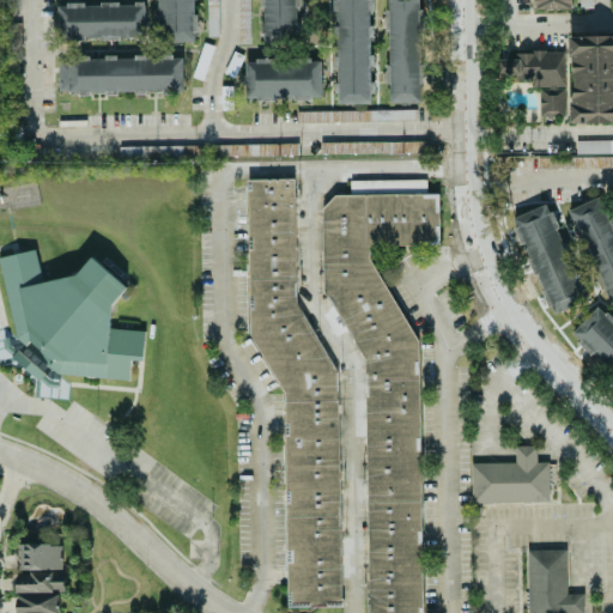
[(194,0),(155,0),(155,42),(193,42),(193,32),(195,32),(195,16),(194,16),(194,0)]
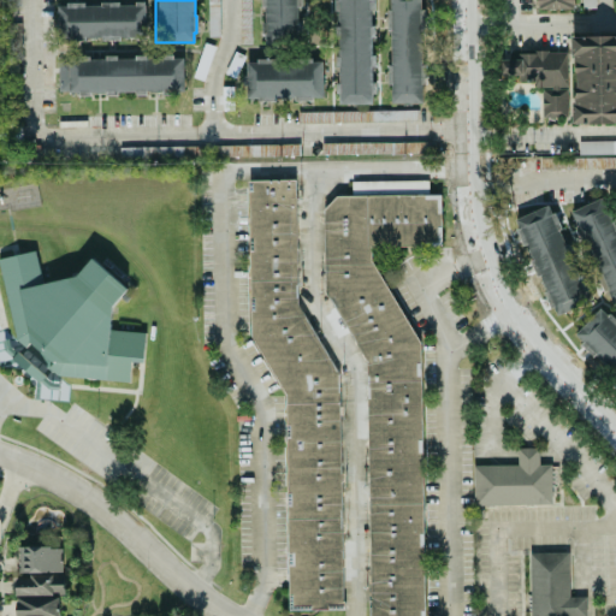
[(374,104),(371,0),(335,0),(338,105),(374,104)]
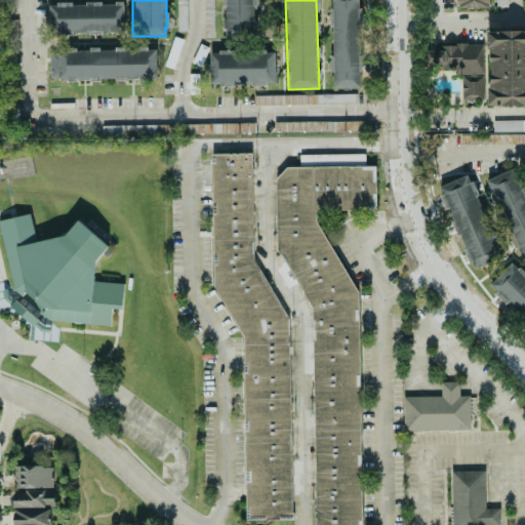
[(332,87),(359,88),(360,0),(330,0),(329,73),(332,73),(332,87)]
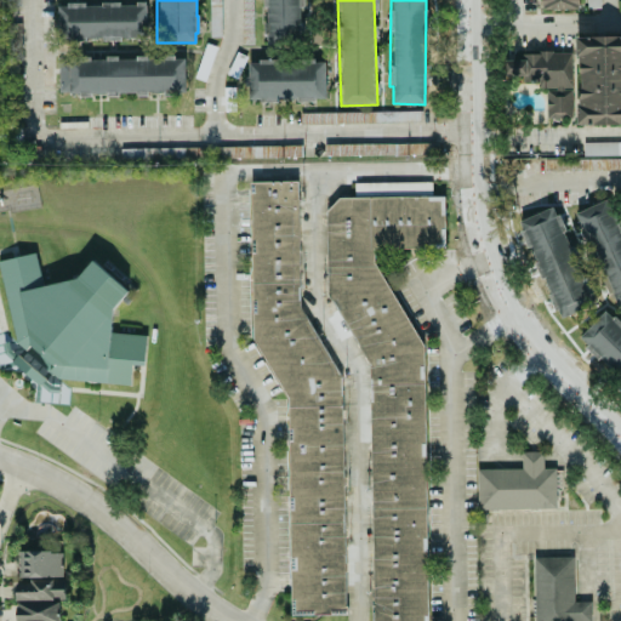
[(146,39),(146,4),(57,4),(58,40),(146,39)]
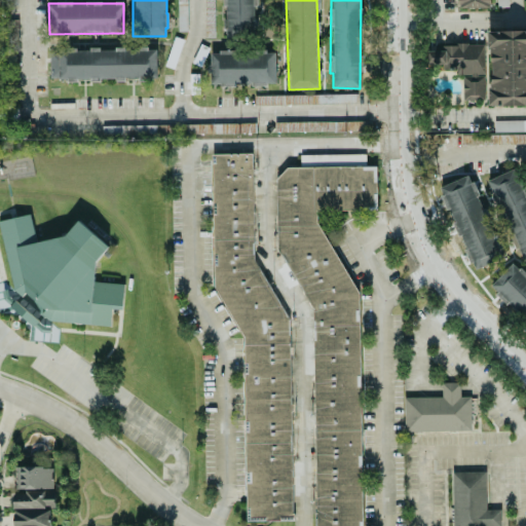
[(525,30),(488,31),(490,106),(525,105),(525,30)]
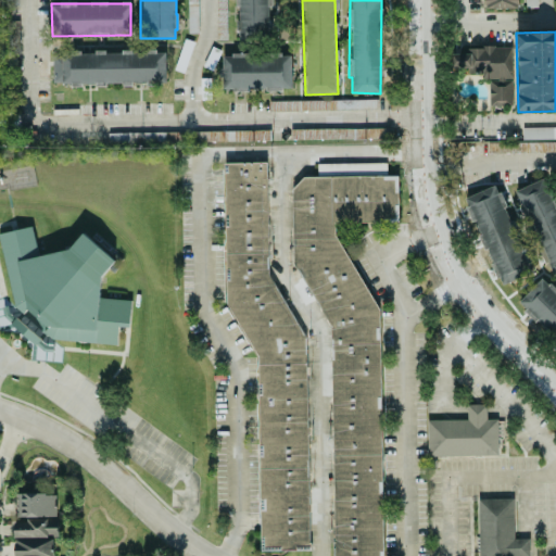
[(507,47),(469,47),(469,54),(453,53),(453,72),(483,72),(483,78),(490,78),(490,105),(512,105),(512,81),(507,81),(507,47)]
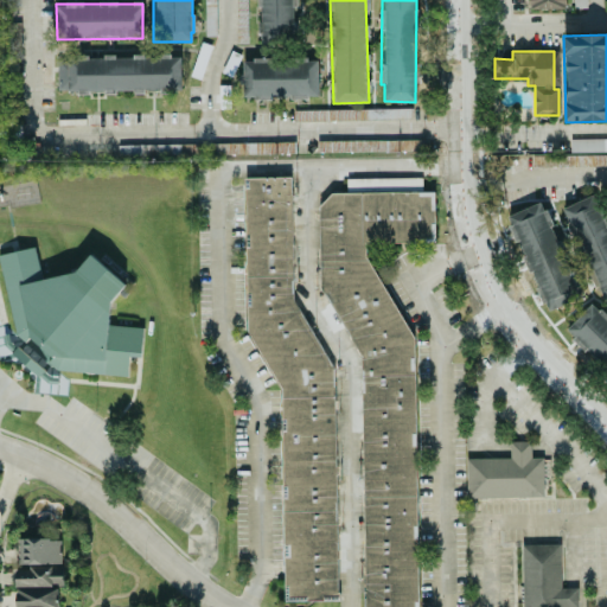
[(181,89),(180,55),(65,57),(66,83),(58,83),(58,94),(181,89)]
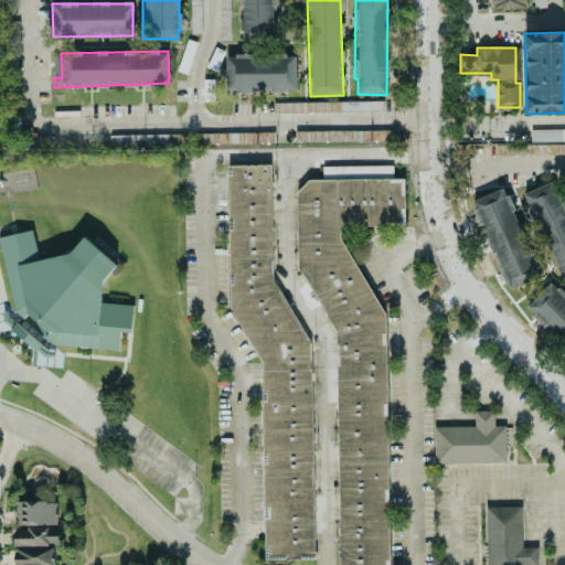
[(296,54),(225,55),(226,92),(297,91),(296,54)]
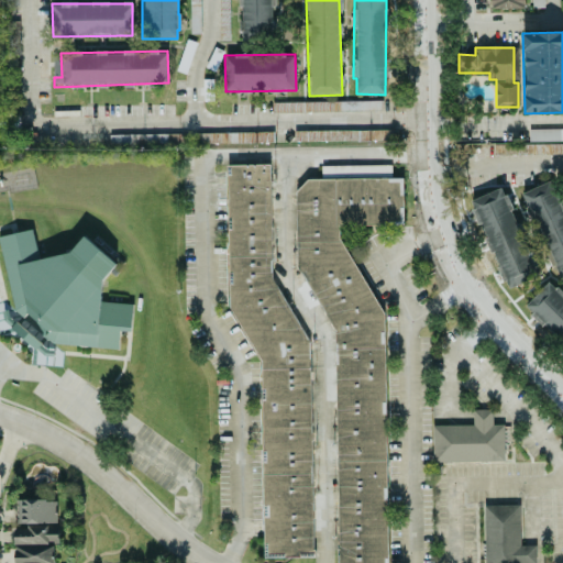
[(393,140),(393,129),(301,132),(301,142),(393,140)]
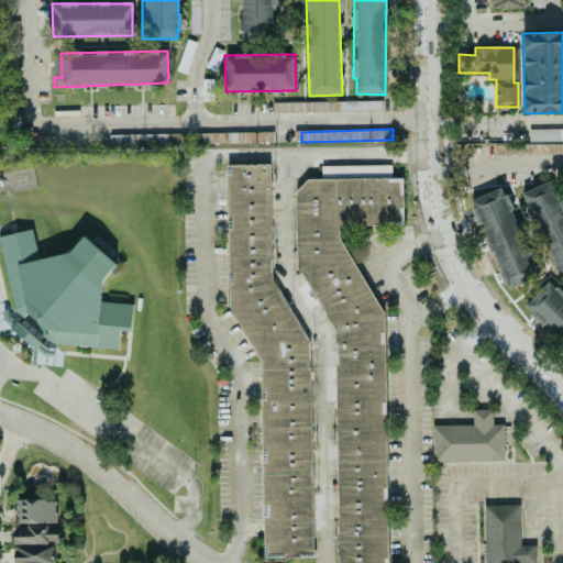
[(528,141),(562,141),(562,130),(528,129),(528,141)]
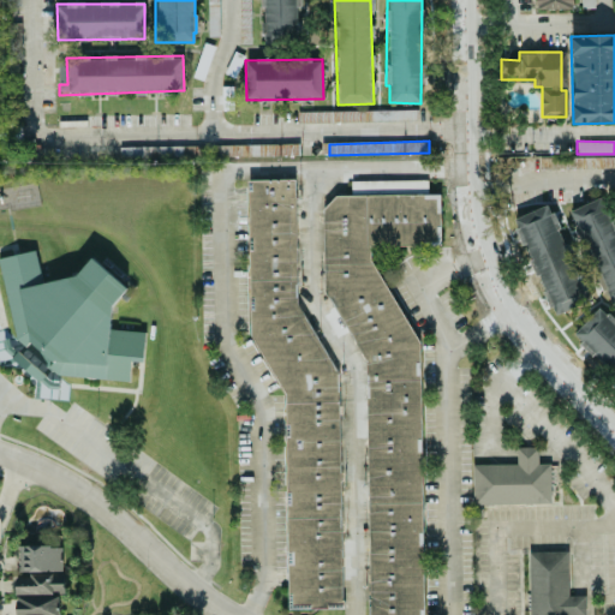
[(614,157),(579,159),(579,169),(614,168),(614,157)]
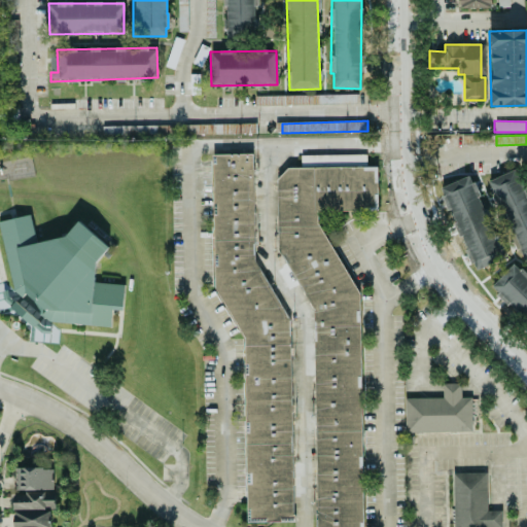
[(212,154),(214,282),(244,341),(246,482),(246,522),(293,522),(290,327),(254,256),(252,153),(212,154)]
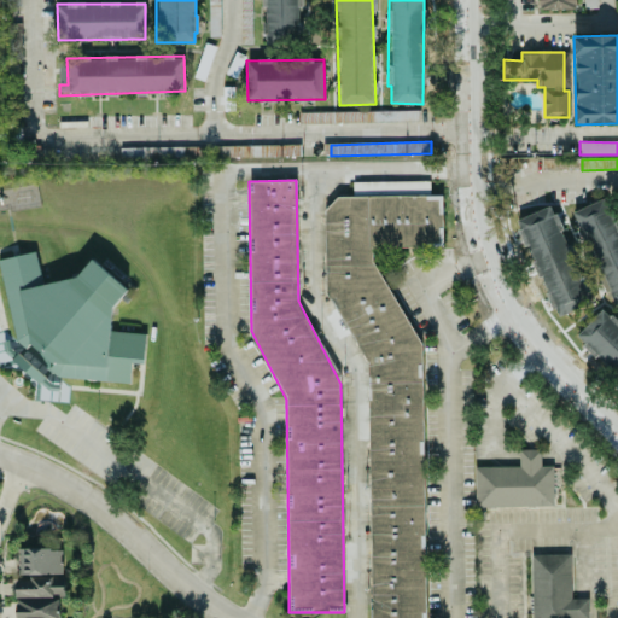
[(429,181),(353,182),(353,196),(430,194),(429,181)]
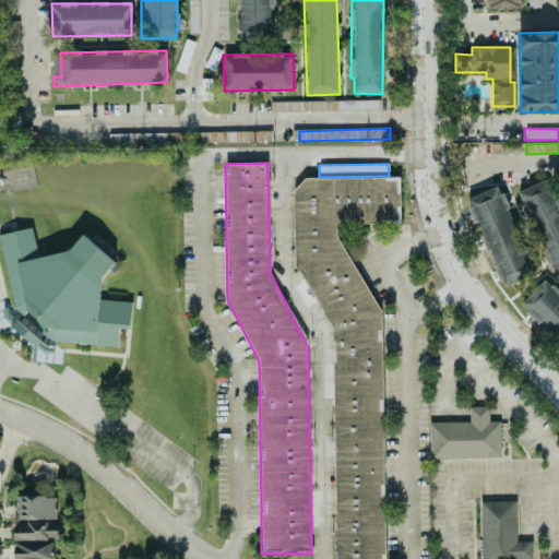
[(384,558),(382,320),(336,229),(336,225),(340,224),(401,223),(400,177),(311,178),(293,187),(294,258),(332,334),(334,558),(384,558)]
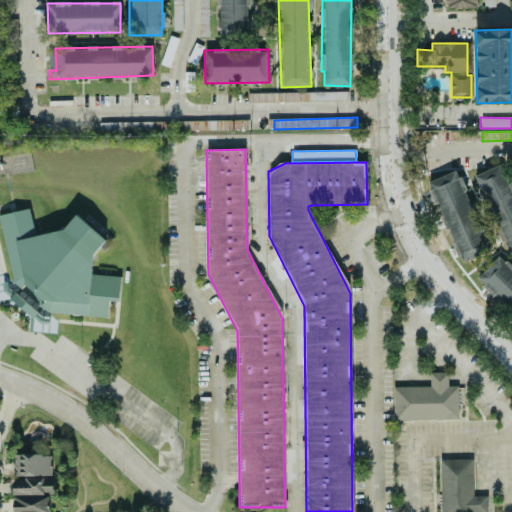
[(475,174),(506,255),(511,252),(511,186),(503,164),(475,174)]
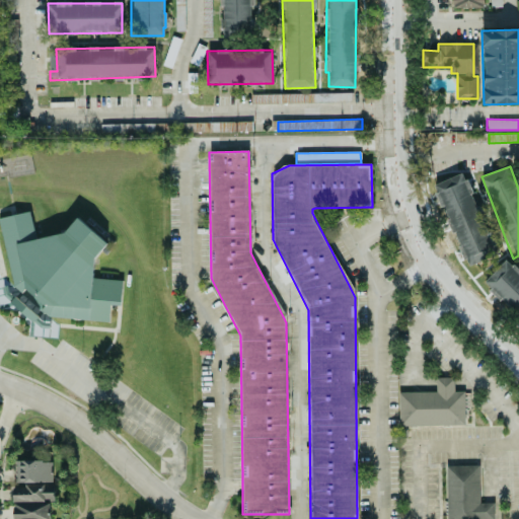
[(465,171),(434,183),(464,267),(496,254),(465,171)]
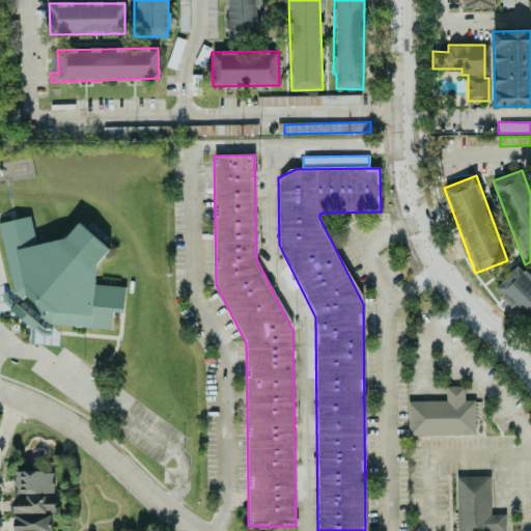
[(0,222),(0,231),(10,283),(10,285),(1,284),(0,301),(0,315),(12,317),(25,327),(28,340),(28,343),(34,342),(37,344),(58,346),(59,326),(112,329),(113,312),(123,312),(126,286),(94,284),(96,266),(110,248),(78,223),(65,239),(36,244),(30,217),(0,222)]
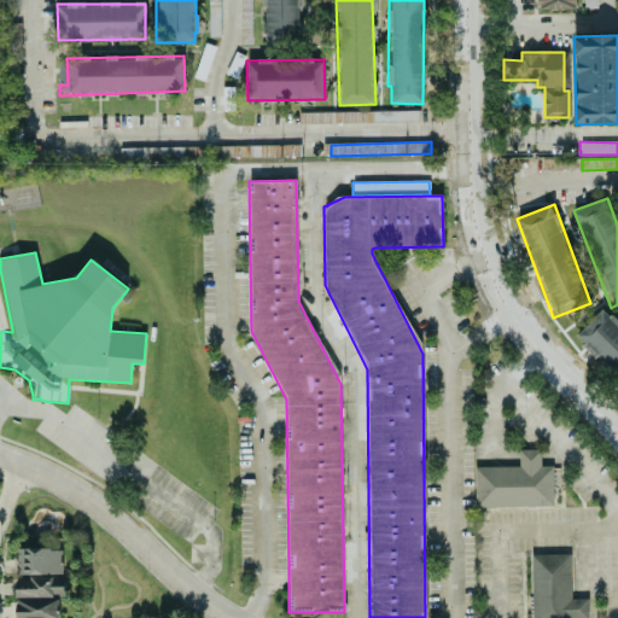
[(617,324),(602,308),(575,336),(617,378),(617,324)]
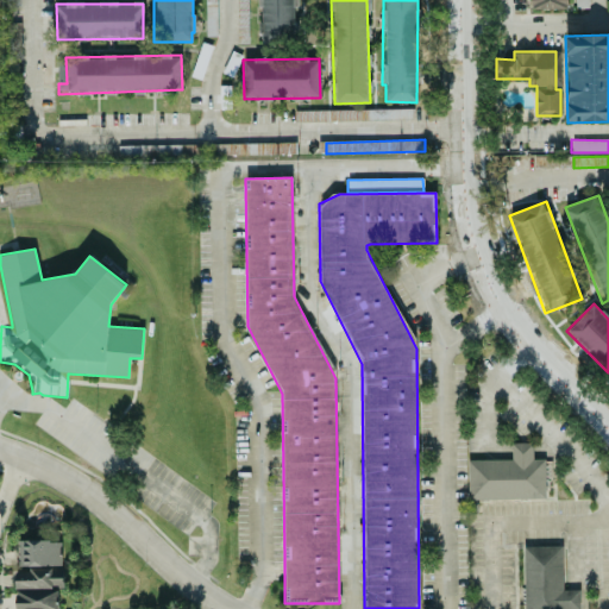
[(466,460),(468,500),(545,498),(544,459),(532,459),(532,443),(510,444),(512,459),(466,460)]
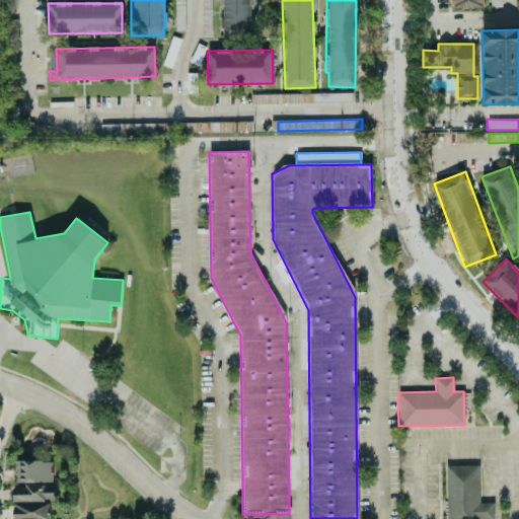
[(52,460),(14,461),(15,483),(53,482),(52,460)]
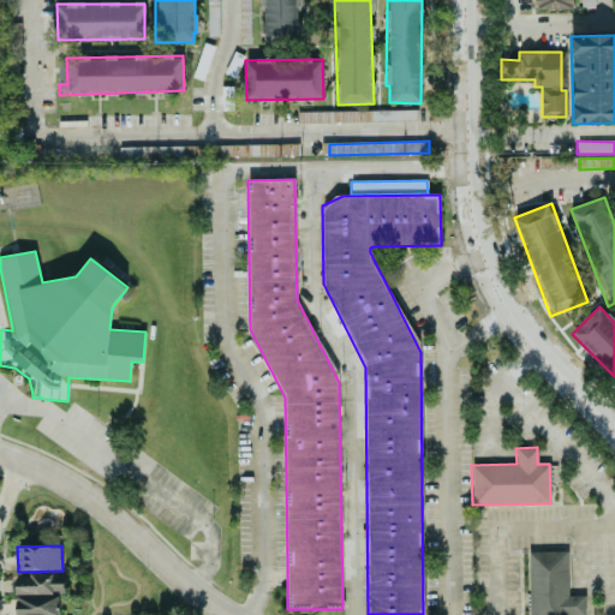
[(527,614),(585,614),(585,596),(568,596),(567,551),(527,551),(527,614)]
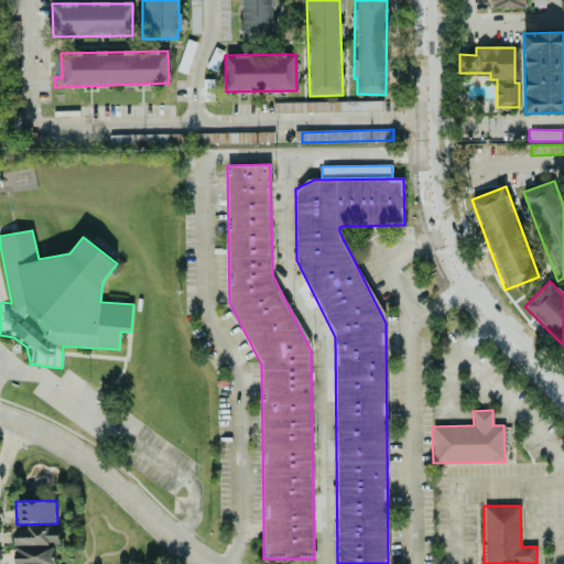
[(60,544),(58,527),(13,528),(14,545),(60,544)]
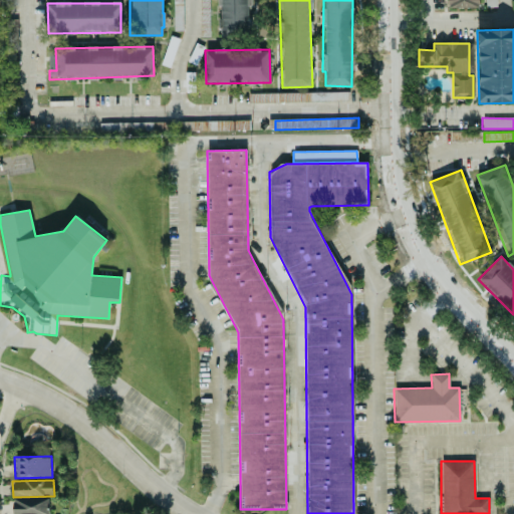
[(13,499),(12,513),(48,513),(48,498),(13,499)]
